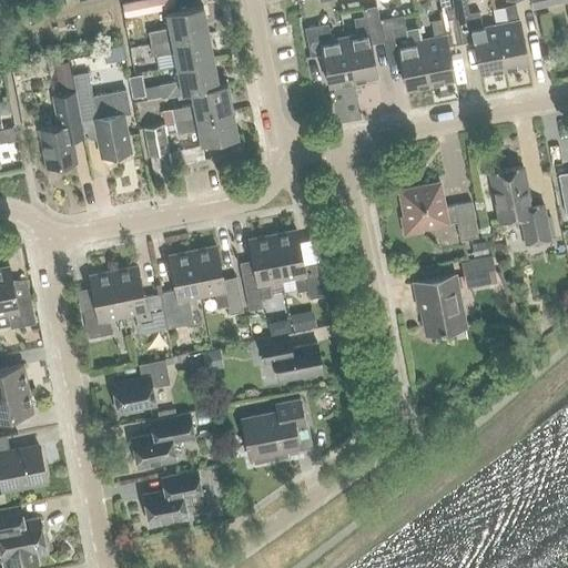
[(124,18),(151,12),(176,8),(174,0),(141,0),(121,4),(124,18)]
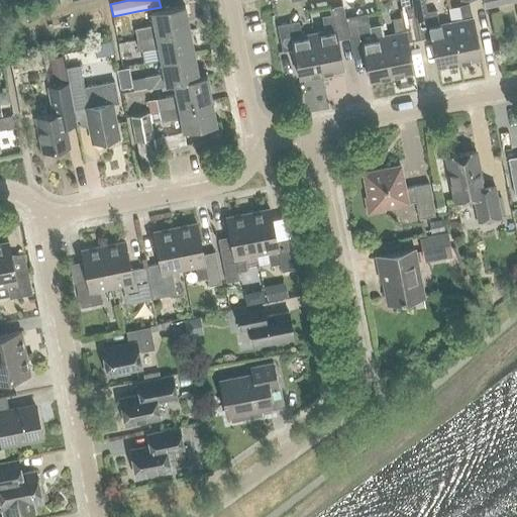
[(412,0),(414,7),(420,38),(432,36),(438,66),(459,62),(451,20),(440,23),(437,9),(428,11),(425,0),(412,0)]
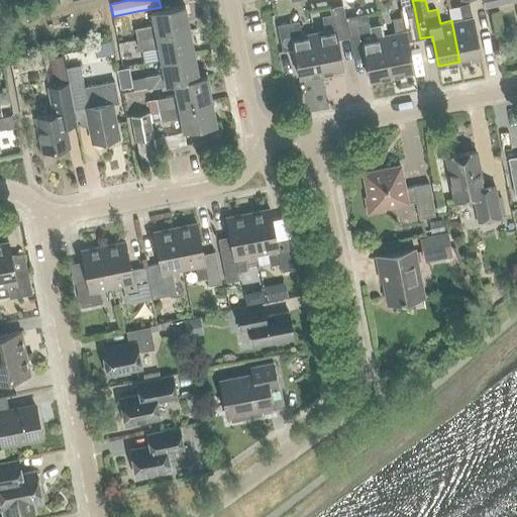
[(451,20),(459,62),(483,57),(472,2),(462,4),(464,18),(451,20)]
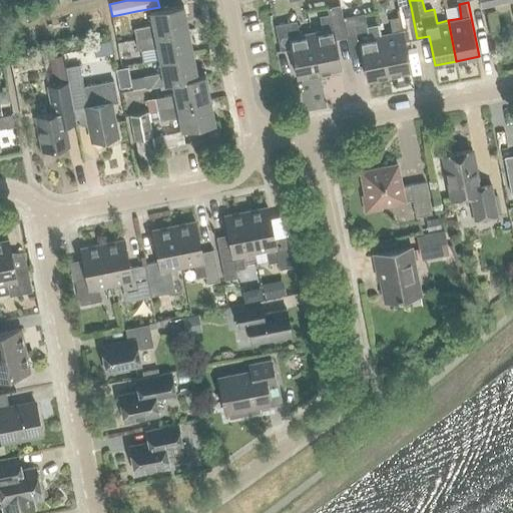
[(187,30),(183,5),(149,12),(152,25),(133,29),(136,40),(187,30)]
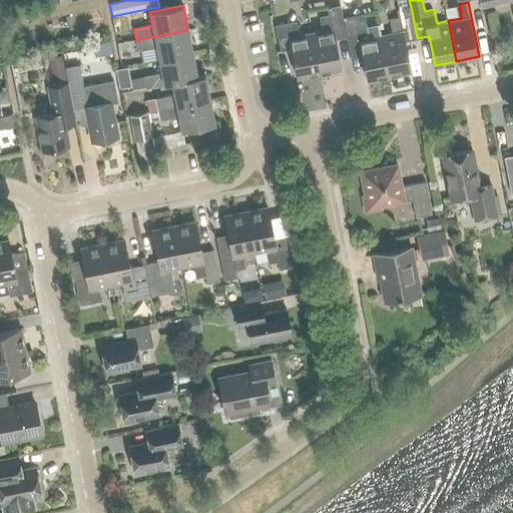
[(311,32),(319,71),(340,67),(334,38),(346,35),(340,5),(328,7),(329,15),(320,16),(322,30),(311,32)]
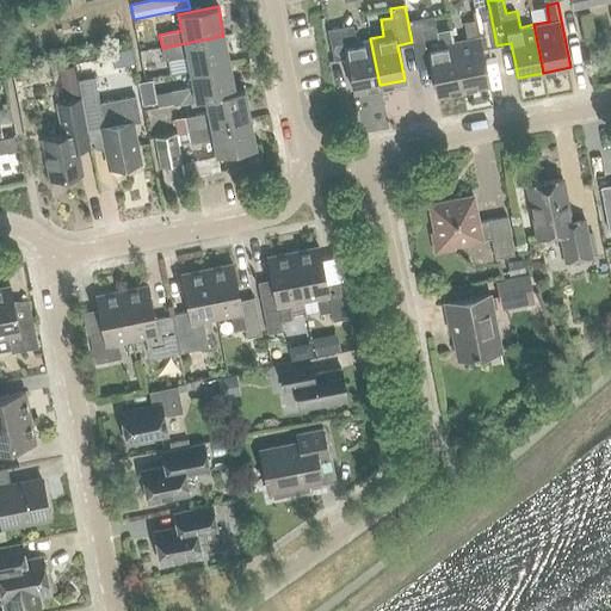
[(497,45),(489,8),(477,11),(479,19),(466,22),(469,38),(455,41),(464,88),(491,84),(483,48),(497,45)]
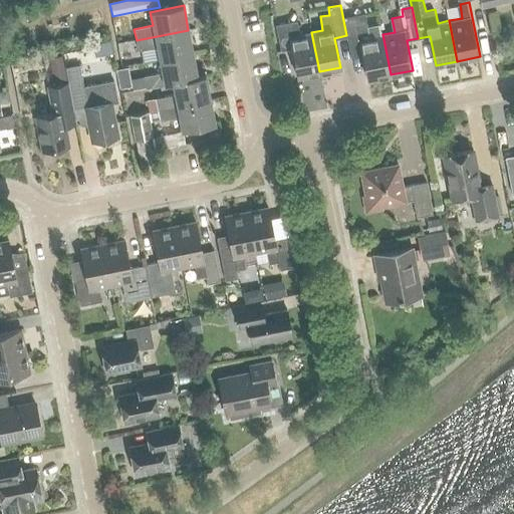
[(369,78),(391,74),(382,34),(380,24),(368,26),(366,12),(344,16),(352,56),(364,54),(369,78)]
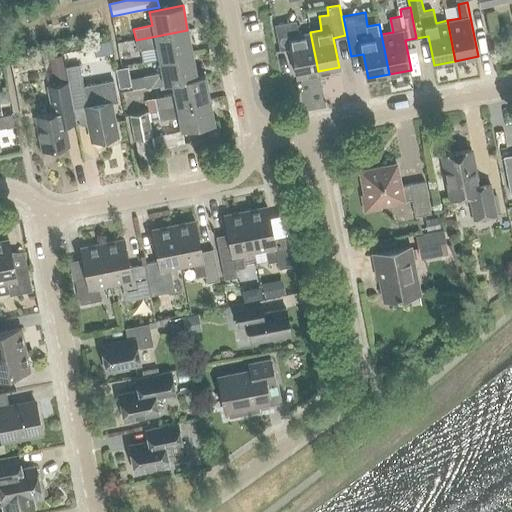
[(297,75),(318,71),(310,32),(299,35),(296,21),(276,25),(281,51),(291,49),(297,75)]
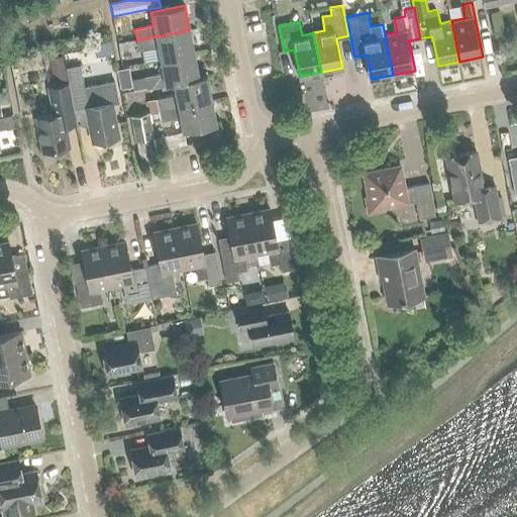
[(139,52),(159,47),(161,61),(194,54),(189,30),(137,40),(139,52)]
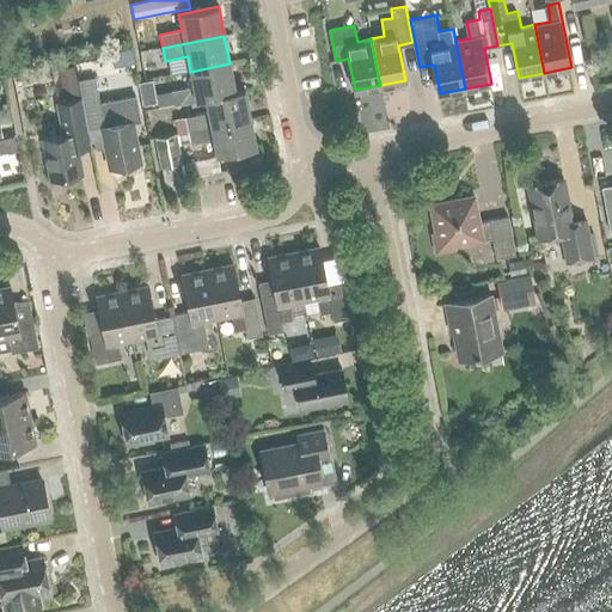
[(173,105),(204,98),(236,92),(234,91),(230,63),(190,72),(193,86),(171,91),(173,105)]
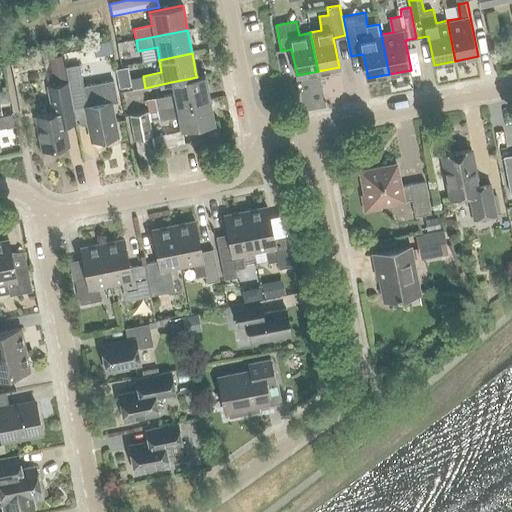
[(92,142),(118,137),(111,104),(117,103),(113,82),(84,88),(79,66),(66,69),(74,112),(85,110),(92,142)]
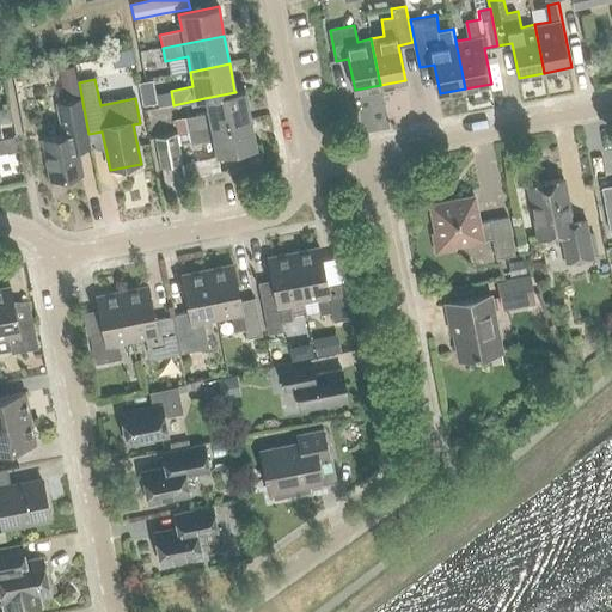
[(185,117),(188,130),(250,118),(244,90),(234,91),(236,92),(204,98),(208,114),(185,117)]
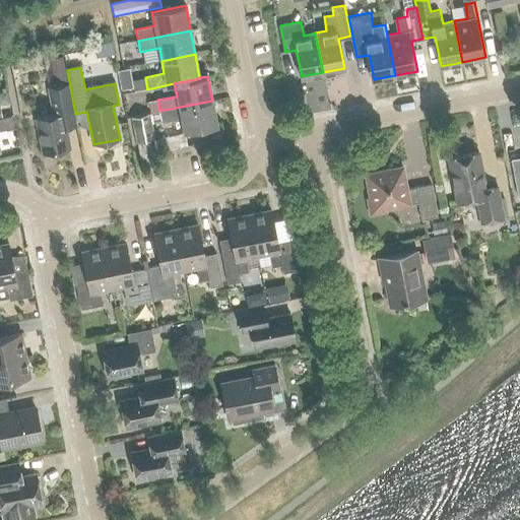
[(133,87),(131,81),(120,83),(121,89),(133,87)]
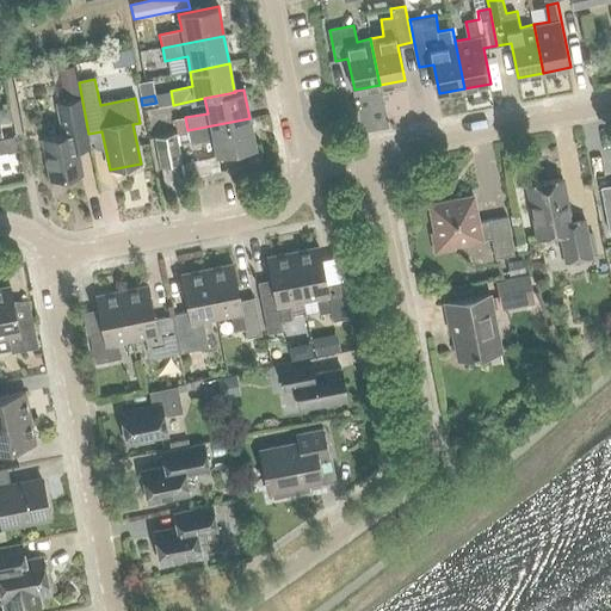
[(43,141),(51,181),(82,176),(76,152),(91,148),(81,100),(56,105),(62,137),(43,141)]
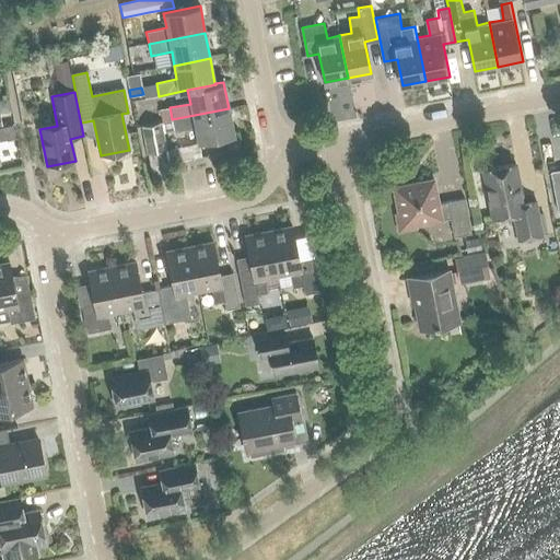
[(172,119),(170,107),(160,109),(162,121),(172,119)]
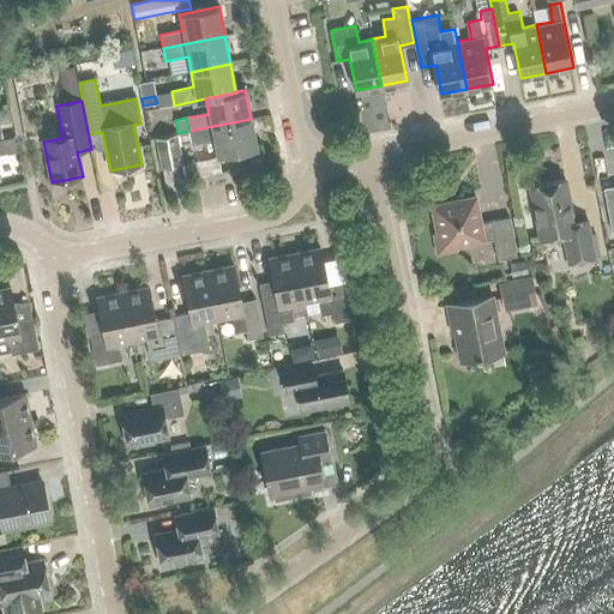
[(247,150),(257,148),(251,119),(188,131),(191,144),(214,140),(217,156),(218,156),(228,154),(247,150)]
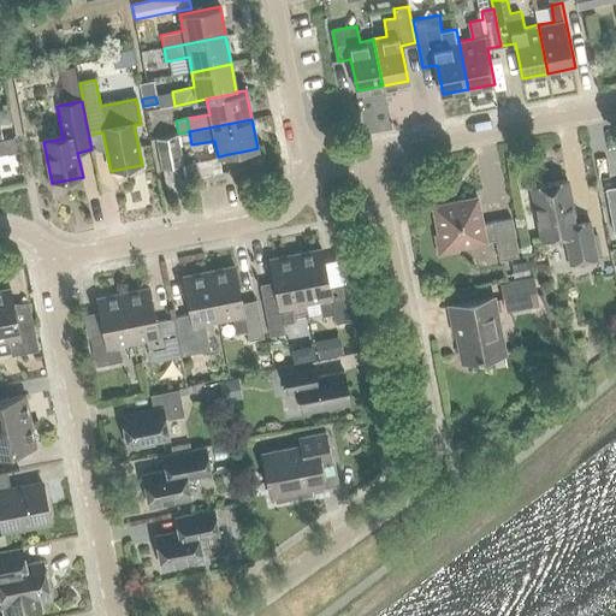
[(191,144),(189,131),(178,134),(181,147),(191,144)]
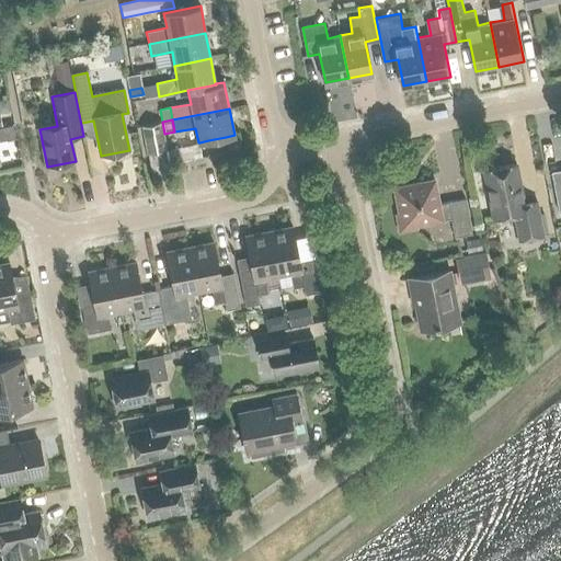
[(168,150),(162,123),(141,126),(147,155),(168,150)]
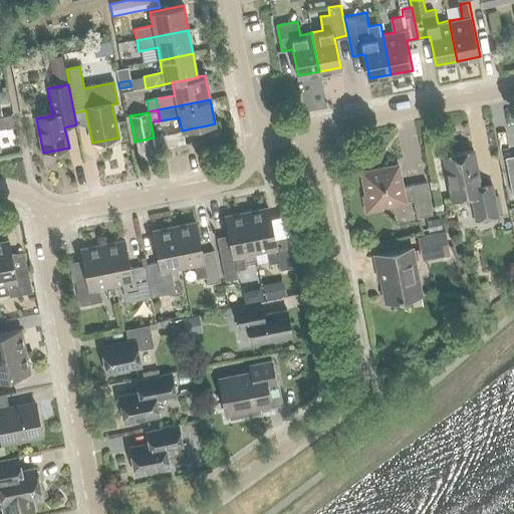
[(2,115),(0,115),(0,122),(1,130),(14,126),(11,113),(2,115)]
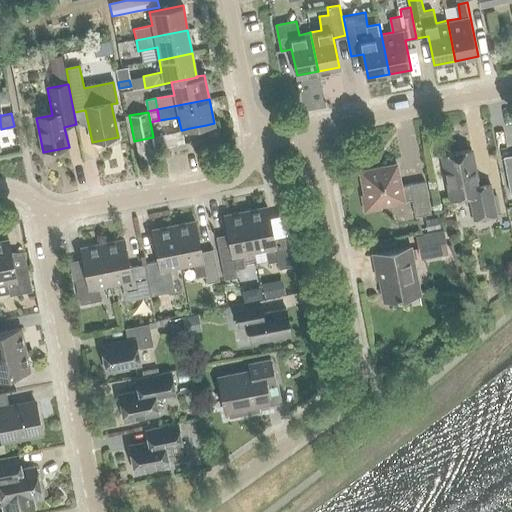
[(206,125),(209,139),(218,137),(216,123),(214,123),(206,125)]
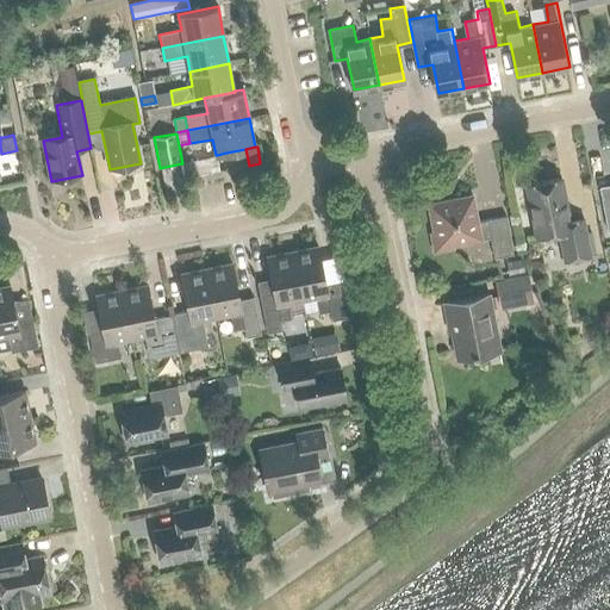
[(217,155),(218,165),(228,162),(226,153),(217,155)]
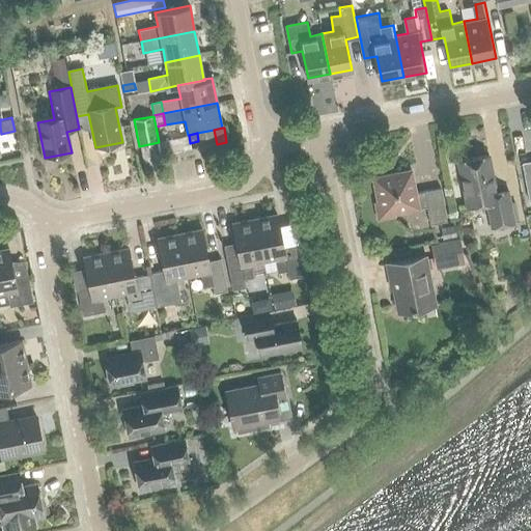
[(190,149),(187,136),(165,141),(168,155),(190,149)]
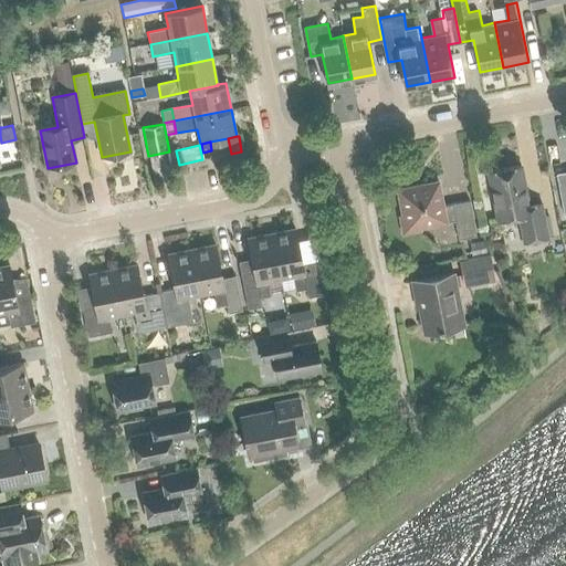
[(523,166),(491,171),(501,221),(522,218),(527,243),(552,239),(545,203),(531,206),(523,166)]
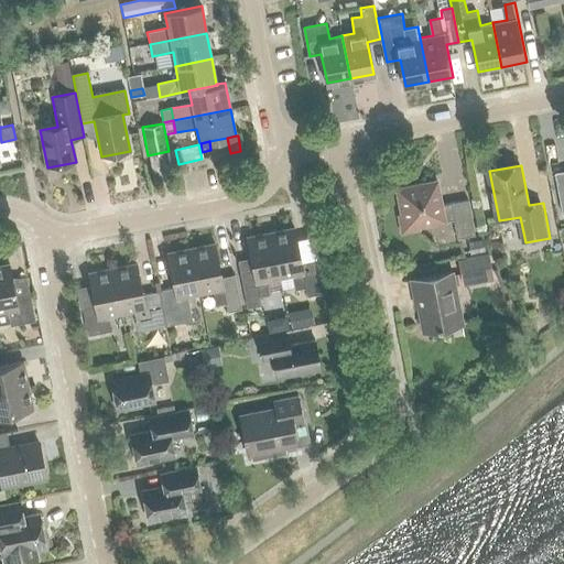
[(442,206),(436,181),(396,190),(401,214),(398,215),(401,234),(420,229),(420,227),(453,220),(457,239),(475,236),(468,201),(442,206)]
